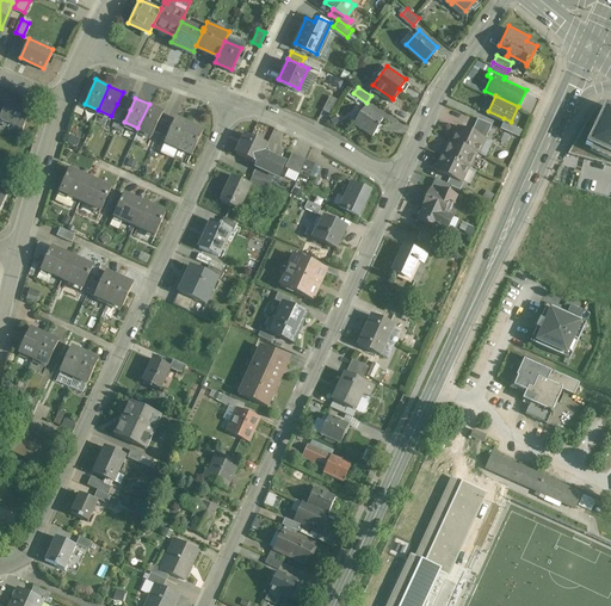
[(30,109),(6,99),(0,113),(0,117),(22,128),(30,109)]
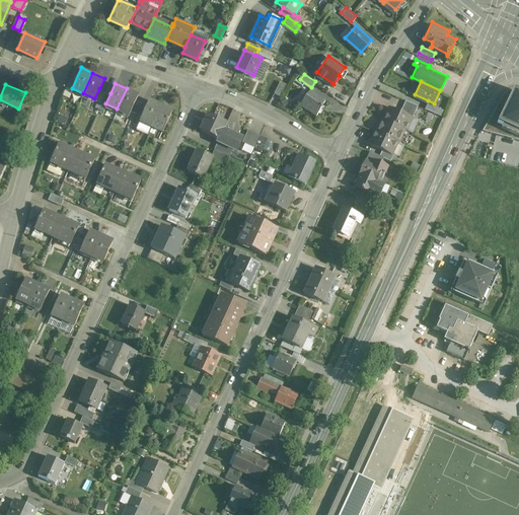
[(518,88),(514,86),(512,89),(510,88),(507,88),(504,91),(483,129),(518,138),(518,88)]
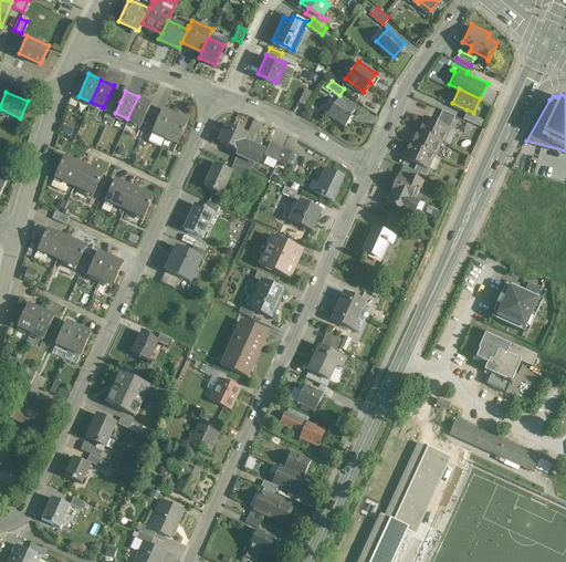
[(114,100),(108,96),(103,107),(109,111),(114,100)]
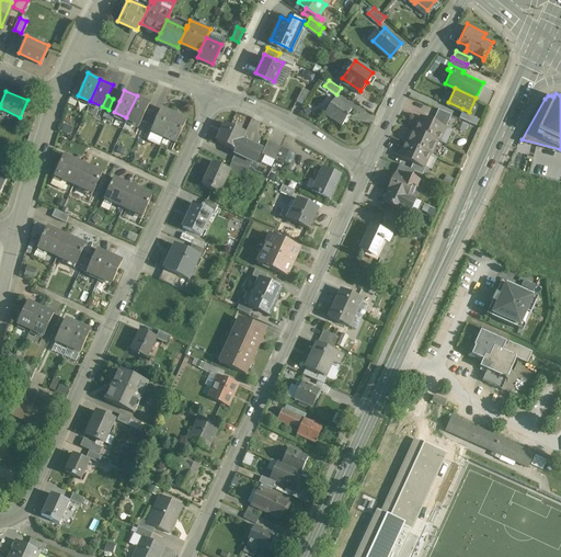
[(149,101),(137,95),(126,117),(139,123),(141,118),(147,106),(149,101)]
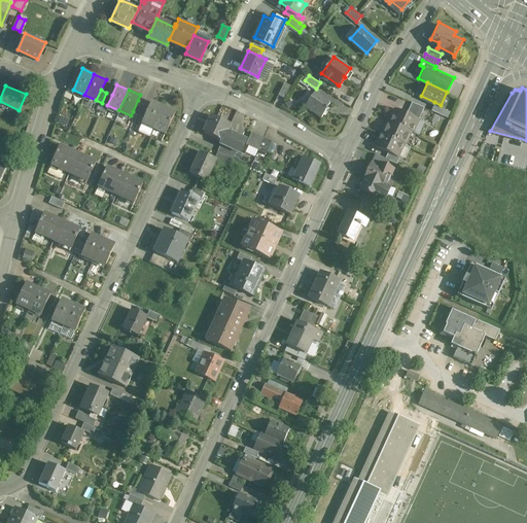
[(330,101),(315,91),(305,104),(321,115),(327,107),(326,106),(330,101)]
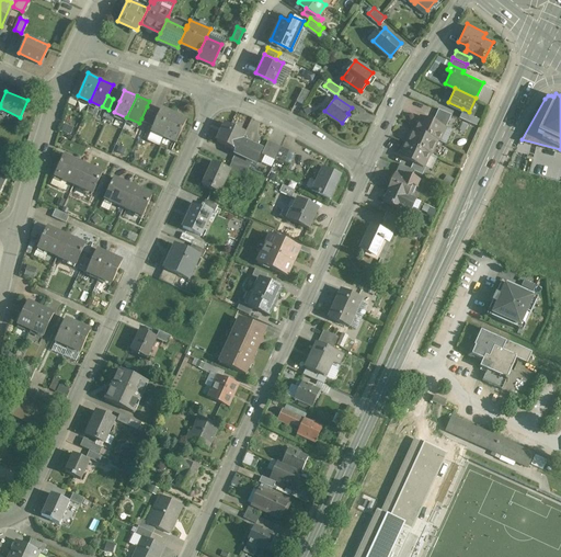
[(119,101),(113,99),(109,110),(114,112),(119,101)]
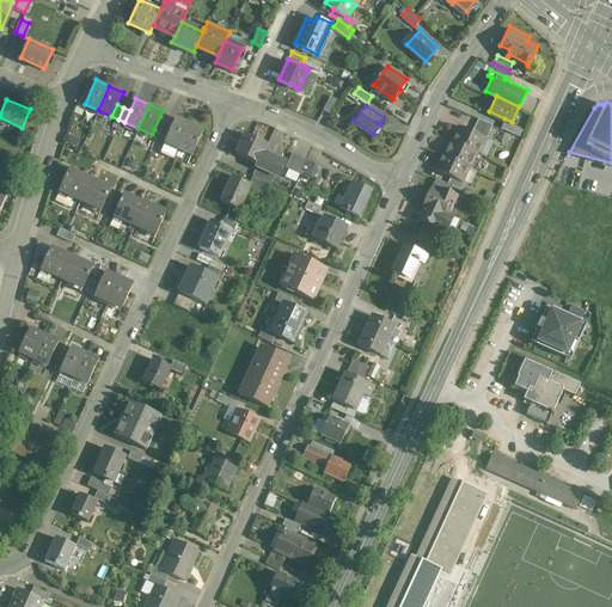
[(166,118),(160,116),(154,129),(160,132),(166,118)]
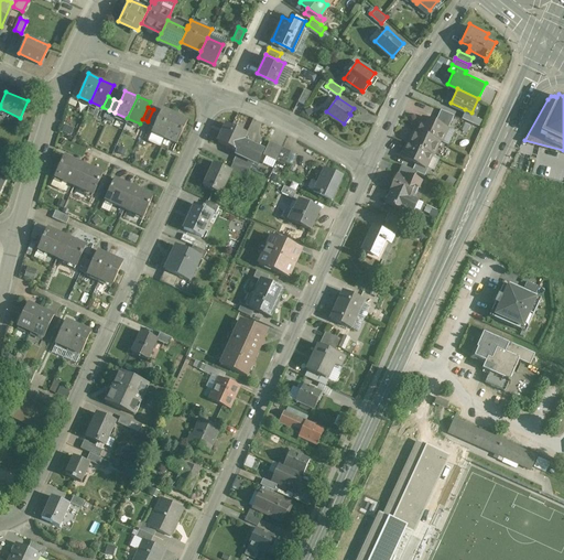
[(174,112),(162,107),(160,112),(154,125),(152,129),(164,135),(174,112)]
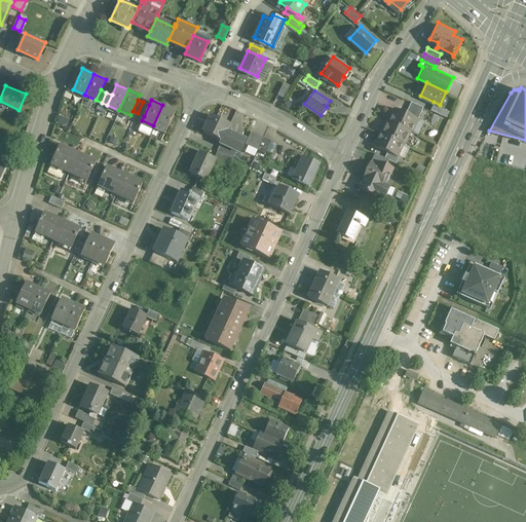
[(423,105),(411,100),(408,106),(420,111),(423,105)]
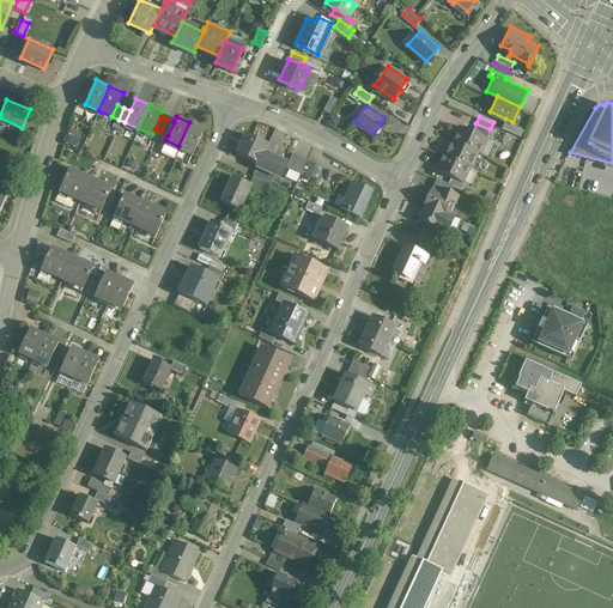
[(167,119),(161,132),(168,135),(174,122),(167,119)]
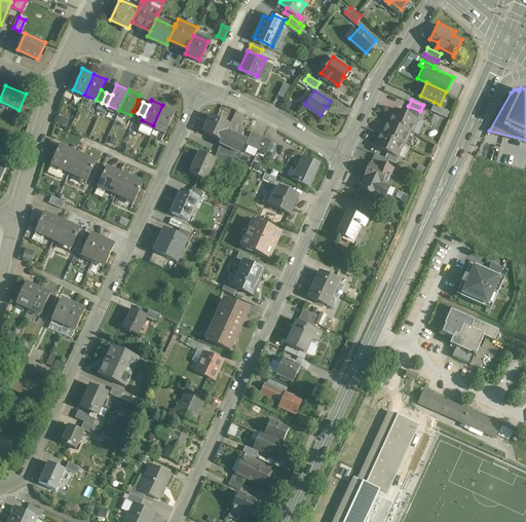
[(440,105),(434,102),(430,108),(440,112),(443,107),(440,105)]
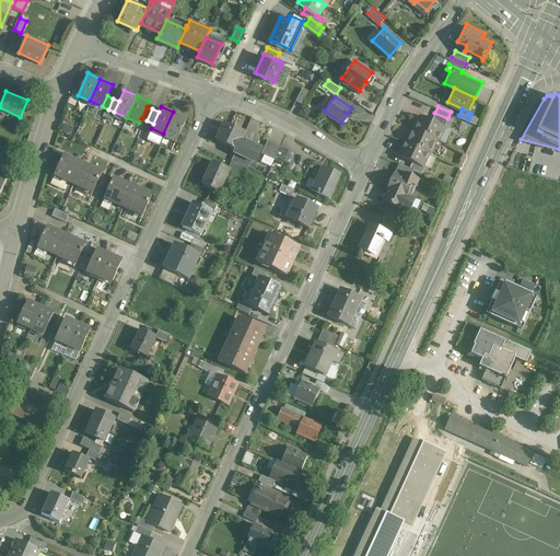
[(186,117),(173,112),(163,134),(175,139),(186,117)]
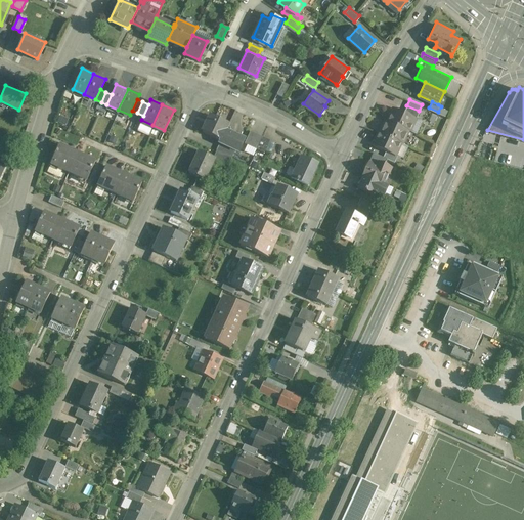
[(404,111),(393,105),(387,119),(408,128),(408,129),(409,129),(416,117),(416,116),(404,111)]
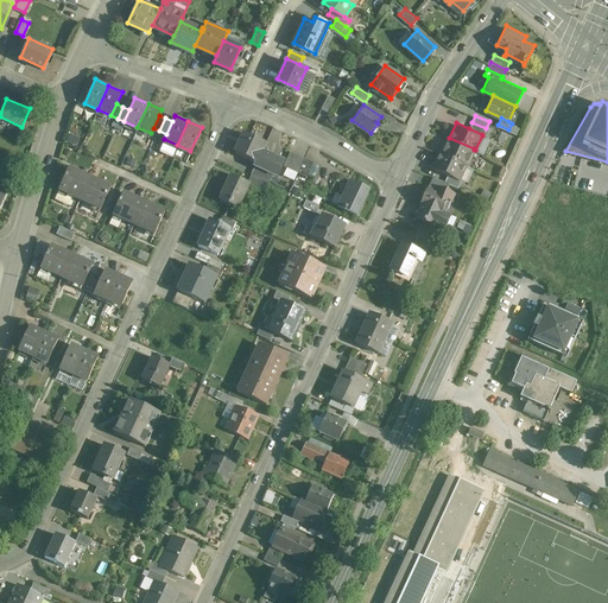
[(486,128),(472,122),(469,128),(482,134),(482,135),(486,128)]
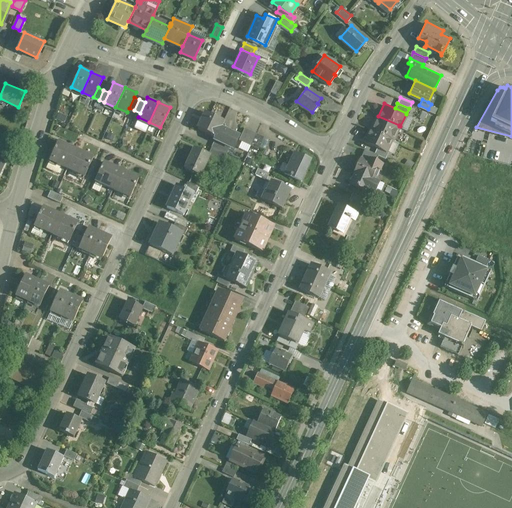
[(224,118),(205,110),(198,127),(216,135),(220,125),(224,118)]
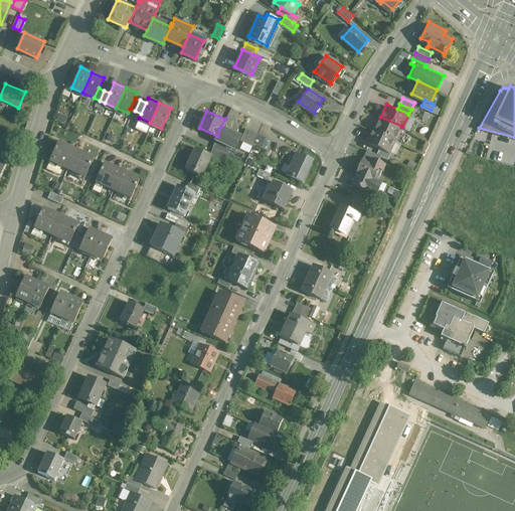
[(401,126),(380,117),(379,116),(373,129),(394,139),(393,139),(395,140),(401,127),(401,126)]
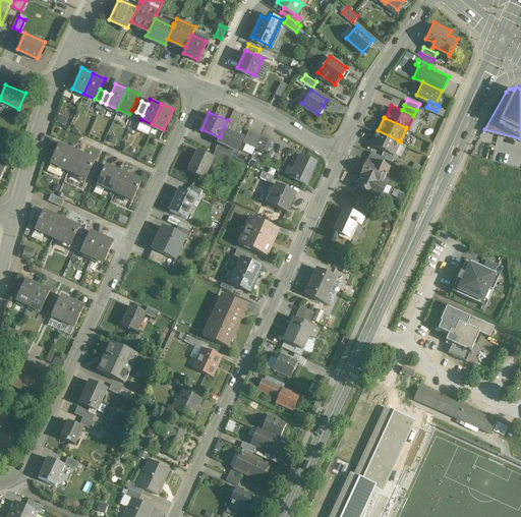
[(243,136),(224,127),(220,137),(219,139),(234,147),(237,149),(243,136)]
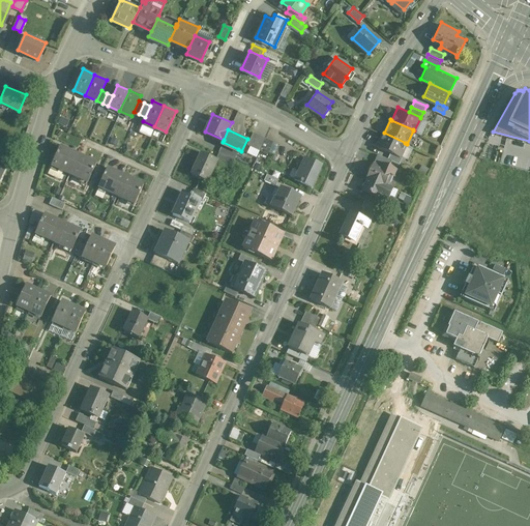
[(266,136),(253,130),(247,143),(260,149),(266,136)]
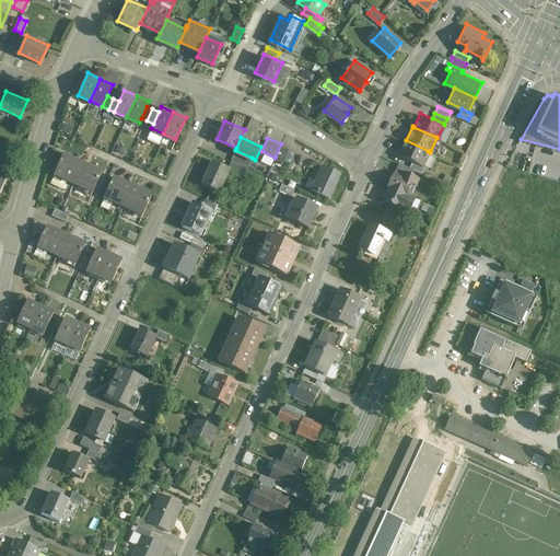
[(429,151),(406,140),(405,139),(398,153),(412,160),(422,164),(428,151),(429,151)]
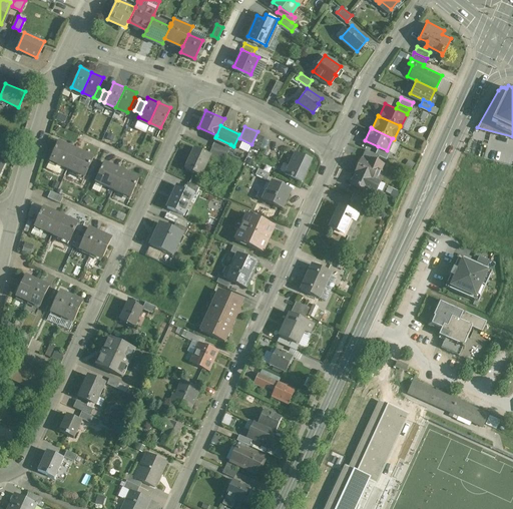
[(265,135),(258,131),(251,144),(259,147),(265,135)]
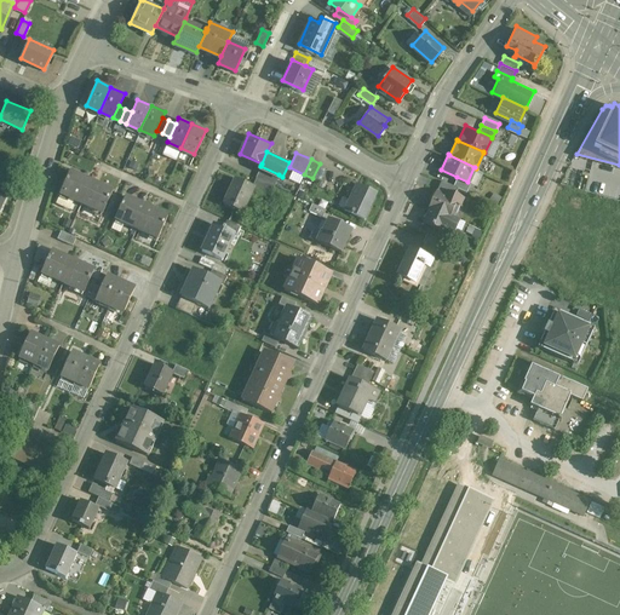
[(279,174),(260,166),(257,174),(258,176),(274,183),(279,174)]
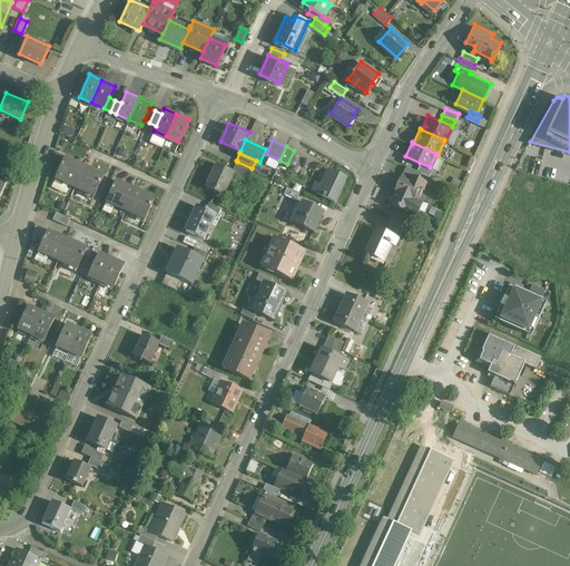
[(85,164),(65,155),(56,176),(75,185),(85,164)]
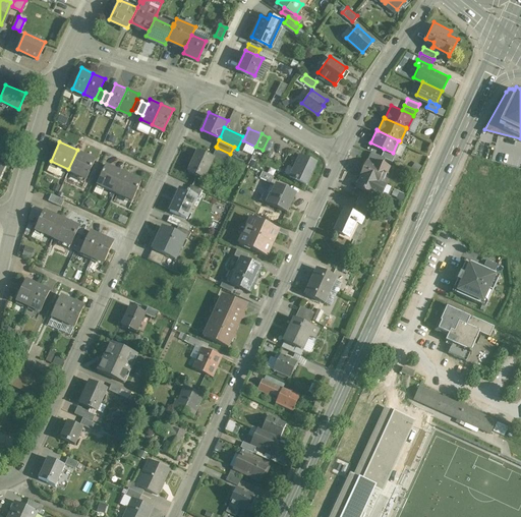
[(214,155),(198,148),(188,169),(197,173),(198,171),(205,174),(214,156),(214,155)]
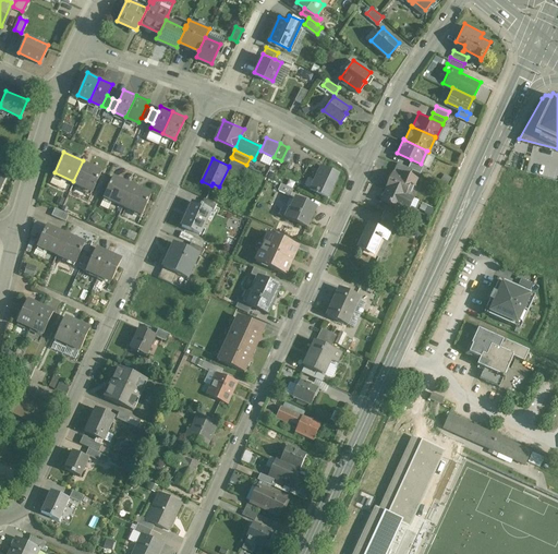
[(246,165),(232,158),(229,166),(229,167),(243,173),(247,165),(246,165)]
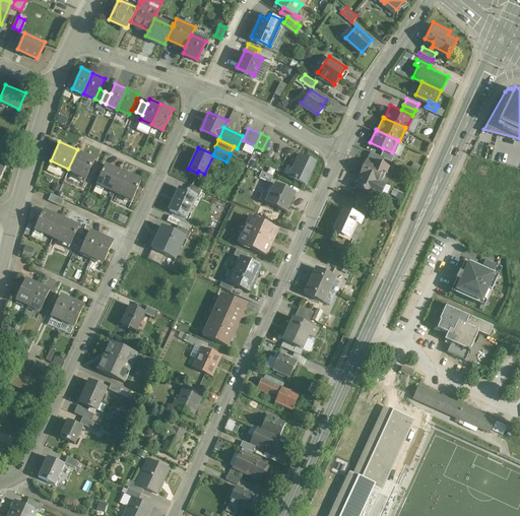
[(392,152),(383,148),(380,154),(384,155),(384,156),(391,159),(394,153),(392,152)]
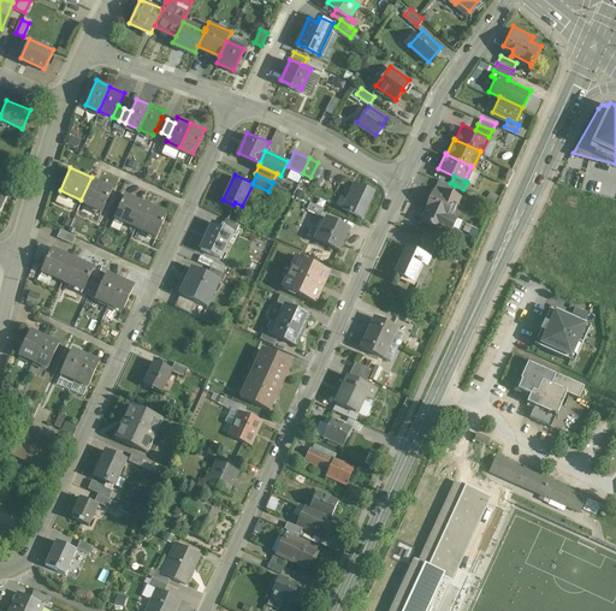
[(112,187),(92,177),(81,200),(101,209),(112,187)]
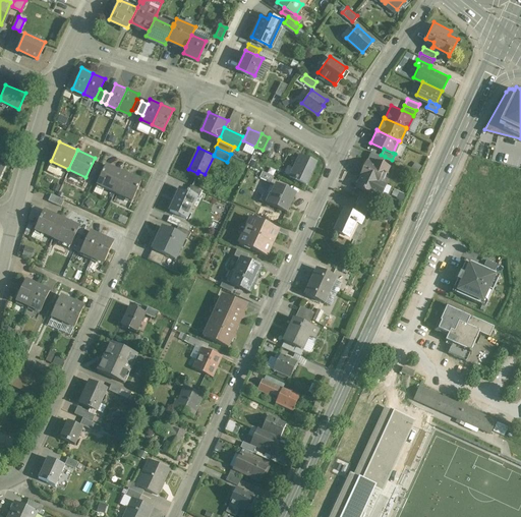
[(381,155),(371,151),(367,160),(366,159),(360,174),(368,178),(369,176),(379,180),(384,167),(381,166),(385,157),(385,156),(381,155)]
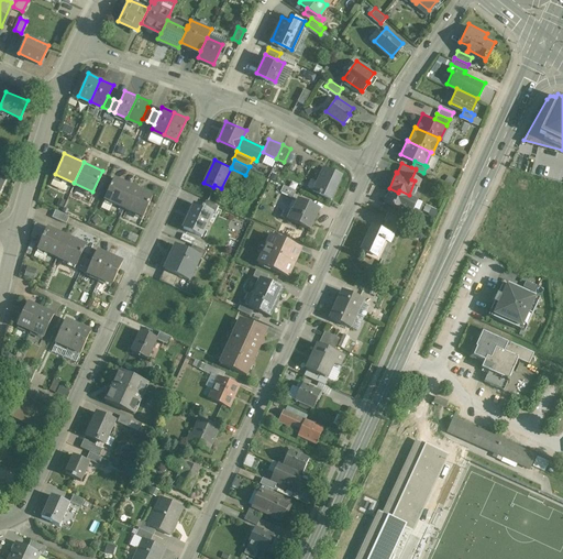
[(342,174),(324,165),(313,188),(331,197),(342,174)]
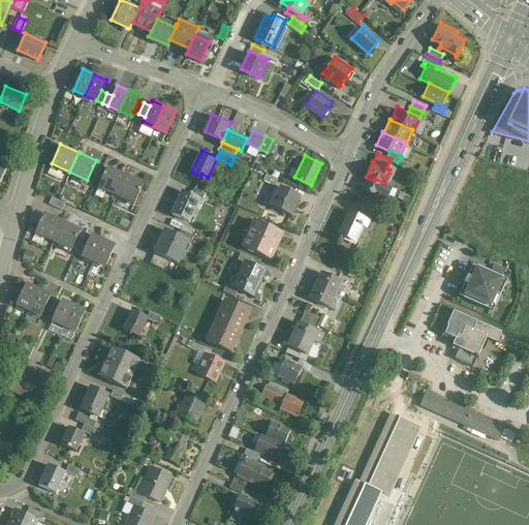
[(125,174),(107,165),(98,185),(117,193),(125,174)]
